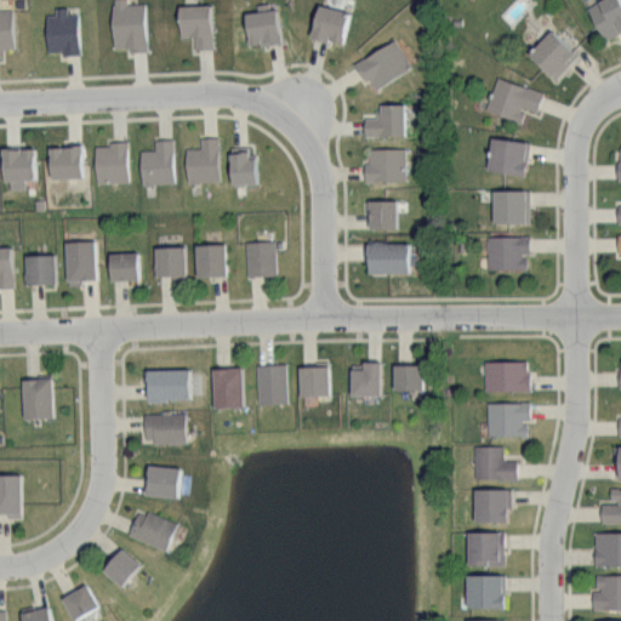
[(146,50),(144,3),(125,3),(125,0),(110,0),(113,46),(130,46),(130,51),(146,50)]
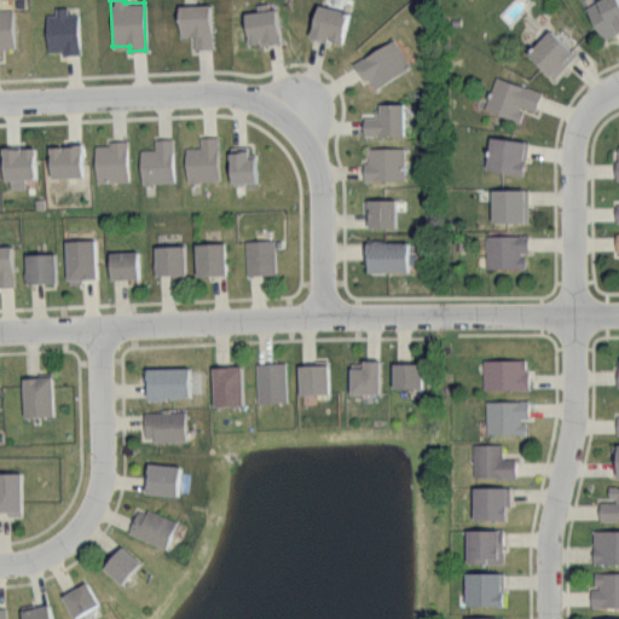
[(618,29),(618,3),(618,0),(593,0),(585,4),(601,39),(618,29)]
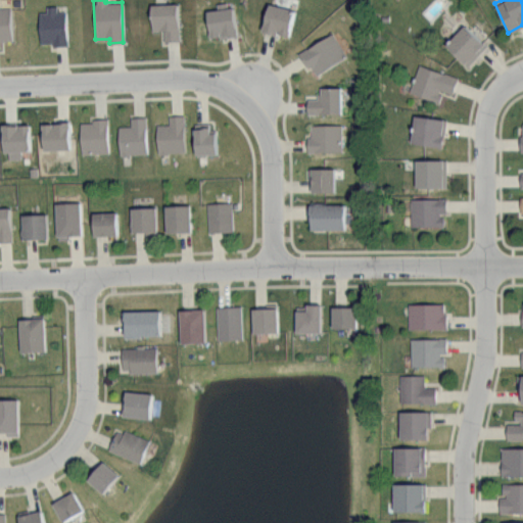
[(234,35),(231,1),(216,2),(216,9),(205,10),(208,38),(234,35)]
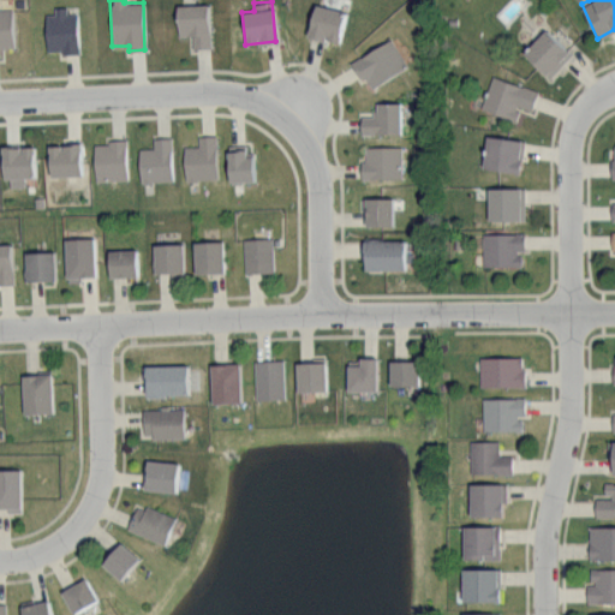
[(192,48),(209,47),(207,4),(175,5),(177,36),(191,35),(192,48)]
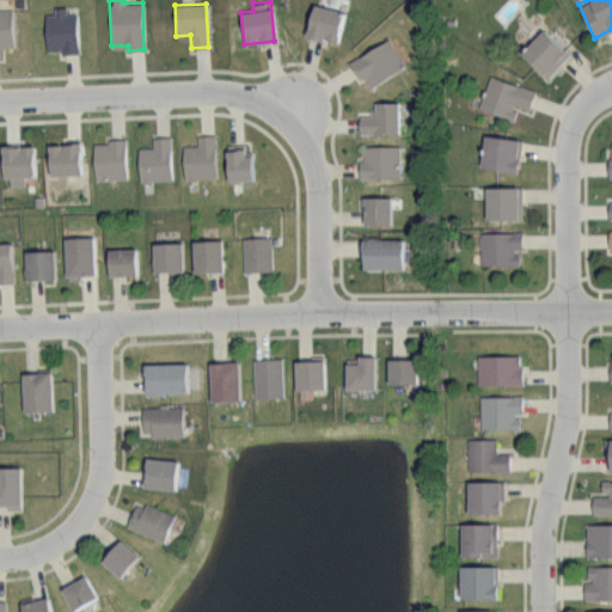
[(306,37),(336,42),(341,8),(311,5),(306,37)]
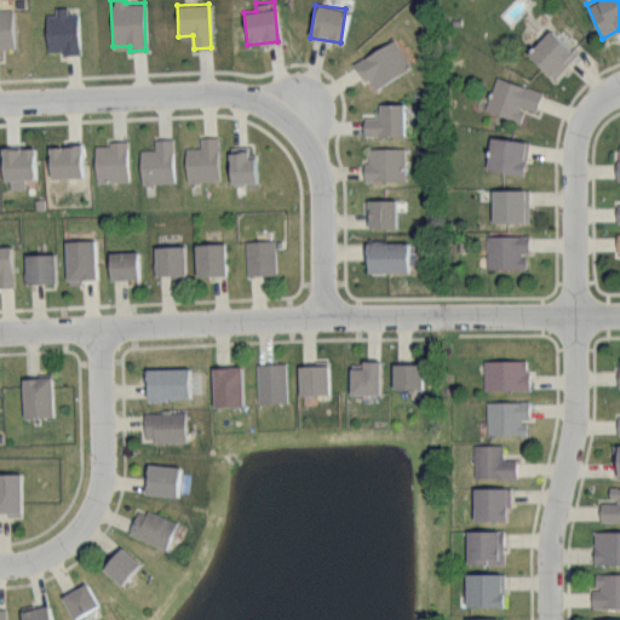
[(45,13),(46,52),(78,52),(76,13),(65,13),(65,7),(53,7),(53,13),(45,13)]
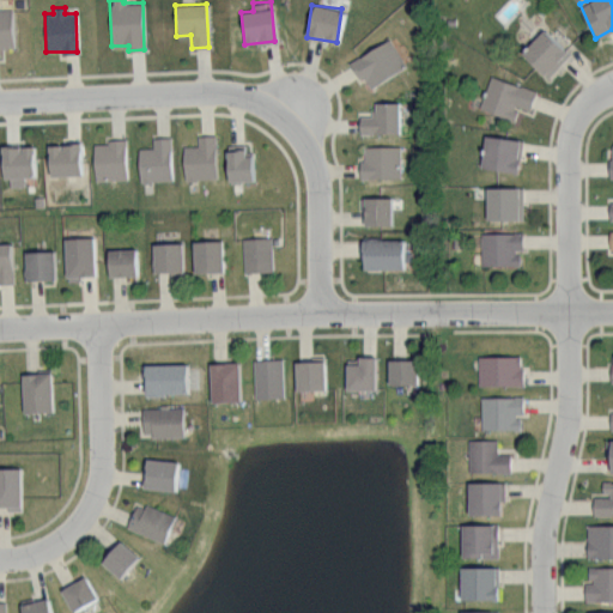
[(0,8),(0,47),(12,47),(11,8),(0,8)]
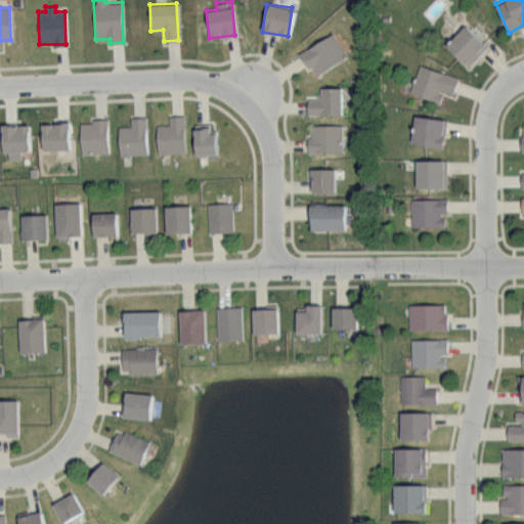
[(467,66),(486,45),(464,24),(444,45),(467,66)]
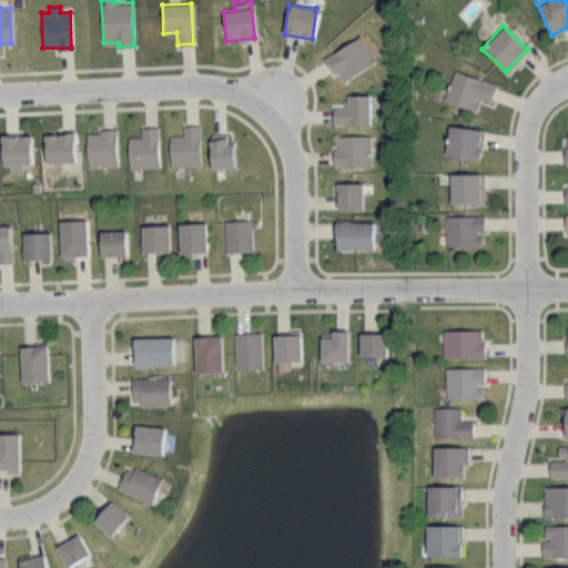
[(323,58),(332,72),(336,70),(343,80),(376,60),(361,34),(323,58)]
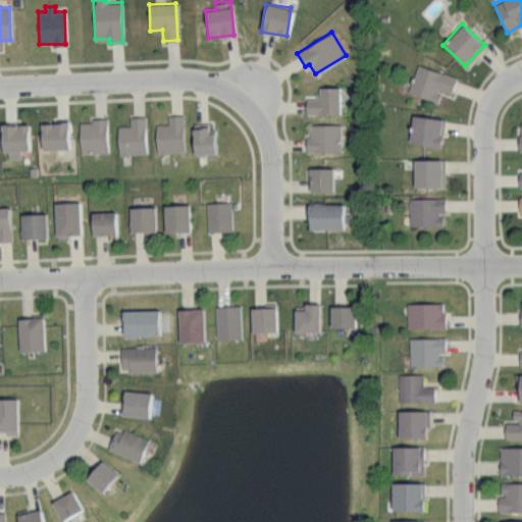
[(407,92),(436,102),(440,90),(450,93),(456,76),(416,63),(407,92)]
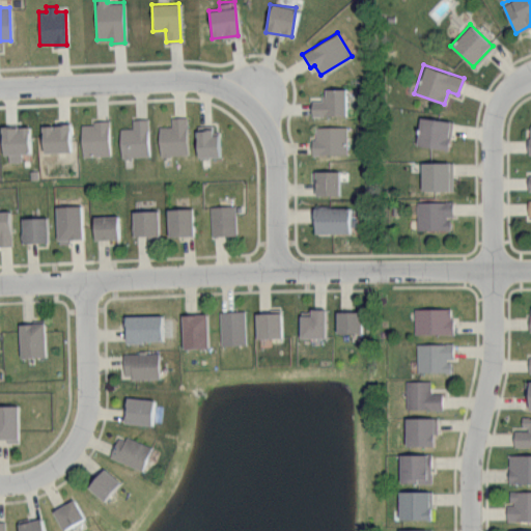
[(345,88),(323,87),(322,100),(310,100),(310,115),(345,115),(345,88)]
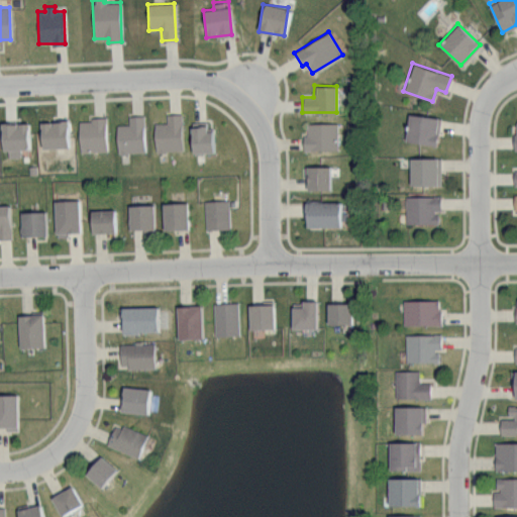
[(153,123),(154,151),(182,150),(181,113),(166,114),(167,122),(153,123)]
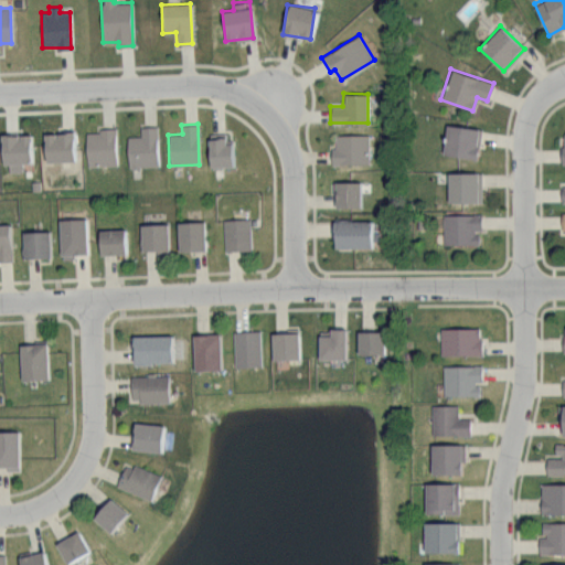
[(481,129),(447,124),(441,152),(477,159),(481,129)]
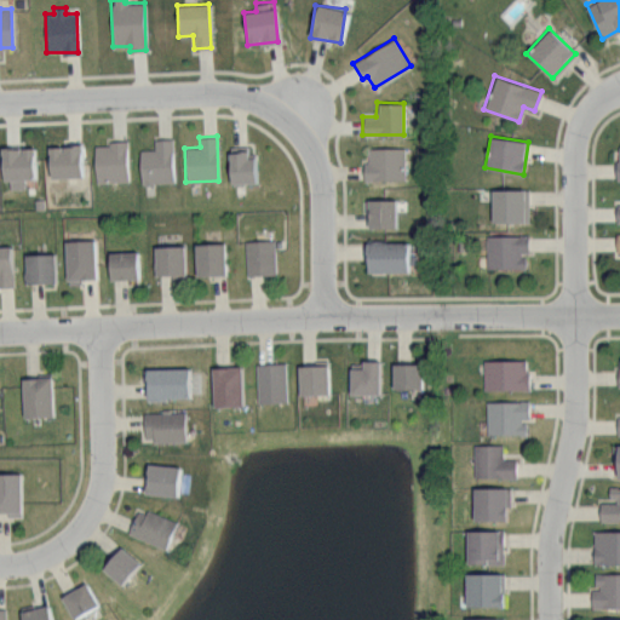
[(172,138),(154,138),(154,149),(139,149),(141,183),(172,183),(172,138)]
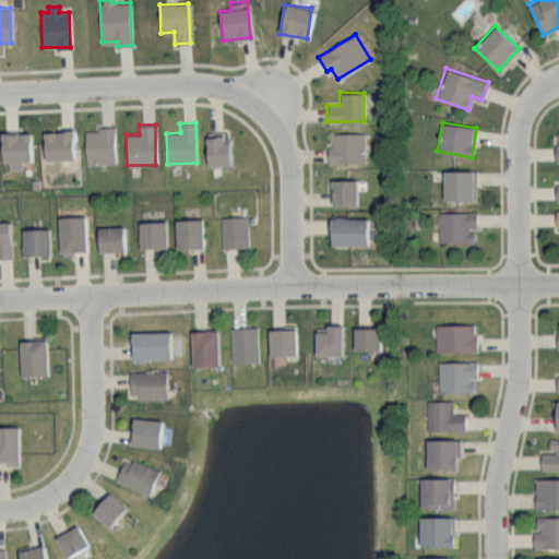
[(114,128),(85,129),(86,164),(115,164),(114,128)]
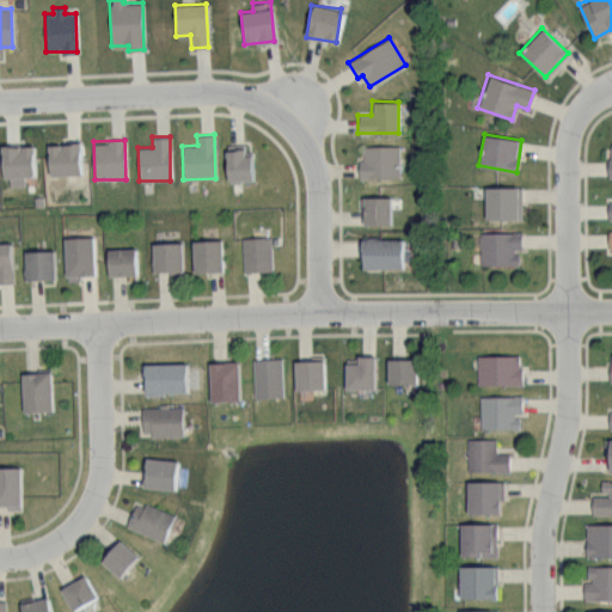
[(48,144),(48,175),(79,173),(79,142),(48,144)]
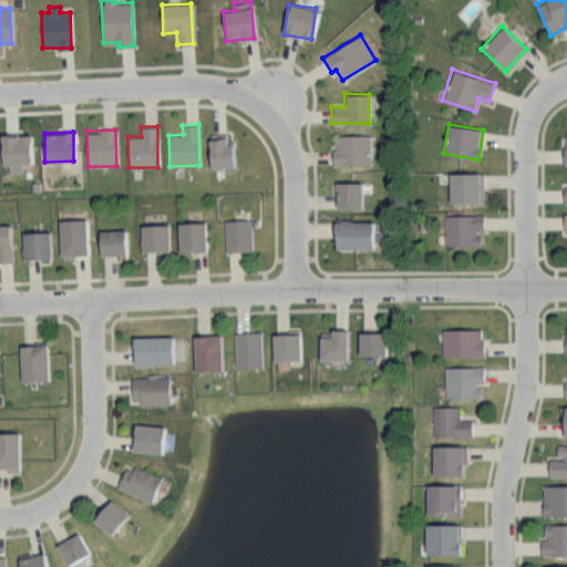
[(233,143),(226,143),(226,133),(208,134),(209,167),(234,166),(233,143)]
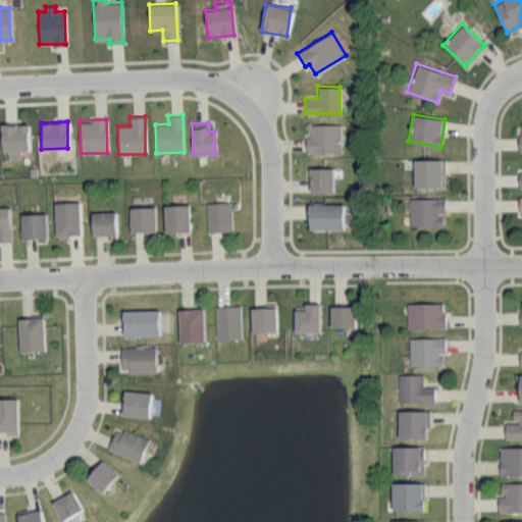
[(28,123),(2,123),(3,159),(20,159),(19,150),(29,150),(28,123)]
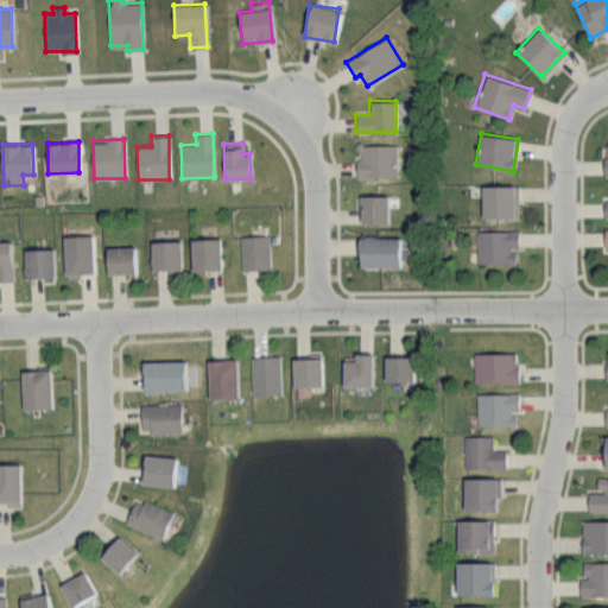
[(396,145),(358,144),(358,176),(396,177),(396,145)]
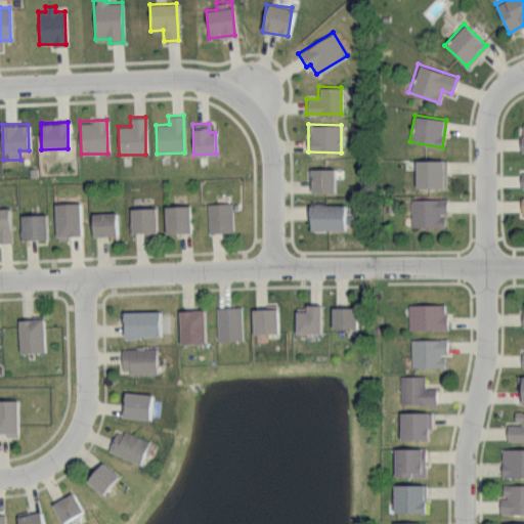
[(416,160),(415,187),(446,187),(446,160),(416,160)]
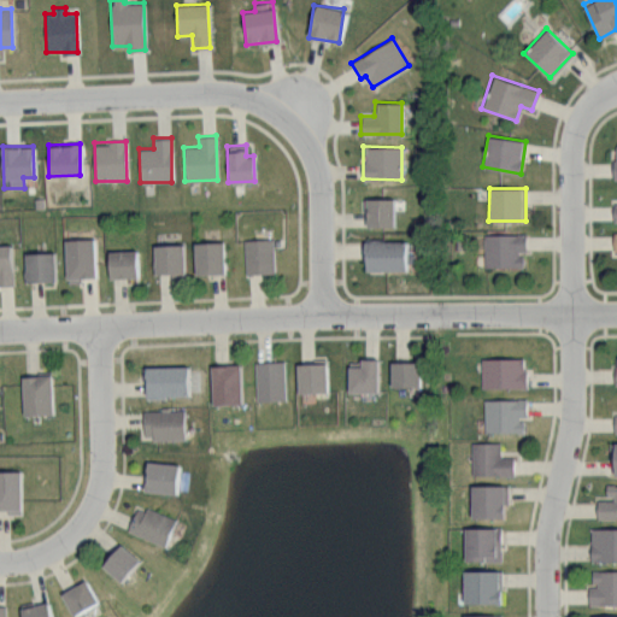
[(392,198),(365,199),(366,225),(393,225),(392,198)]
